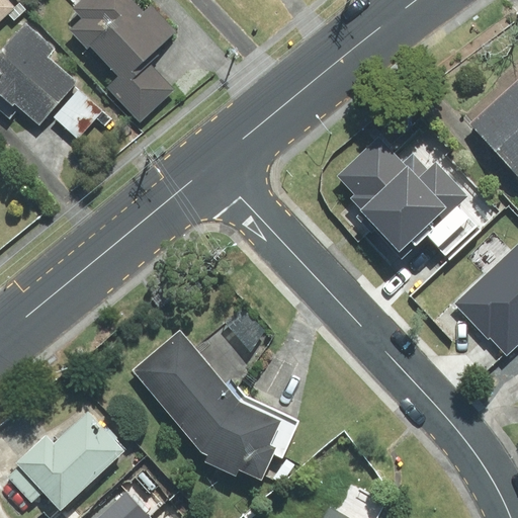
[(6,0),(0,0),(0,19),(13,7),(6,0)]
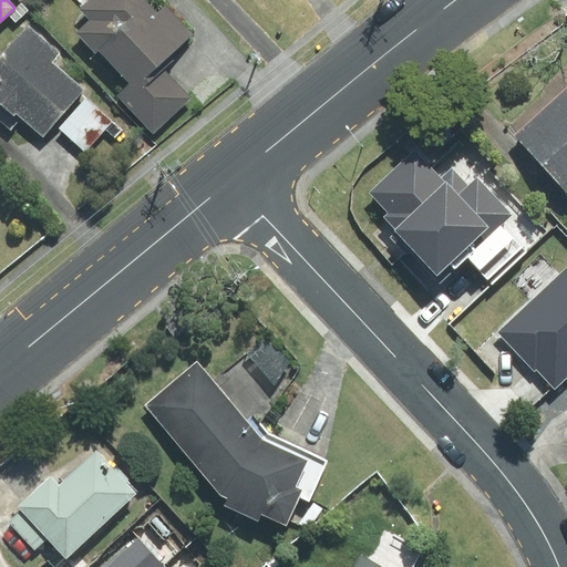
[(78,0),(83,6),(80,9),(93,22),(81,33),(95,49),(99,45),(135,84),(122,96),(153,130),(187,98),(162,71),(173,60),(168,55),(191,34),(165,8),(157,14),(143,0),(78,0)]
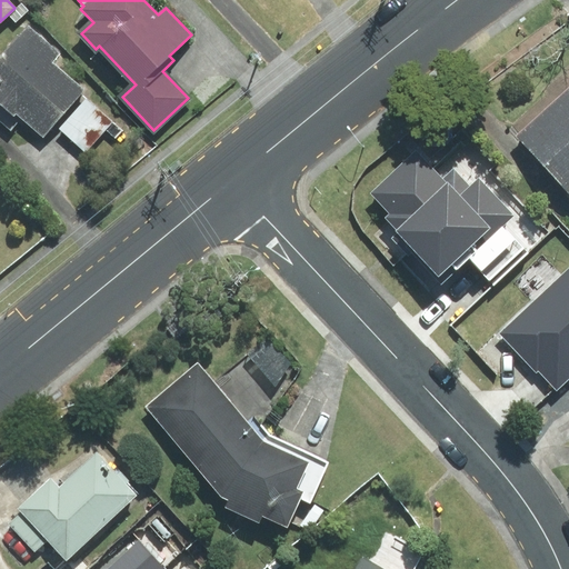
[(21,117),(43,136),(83,90),(51,62),(59,53),(28,27),(0,59),(0,120),(11,129),(21,117)]
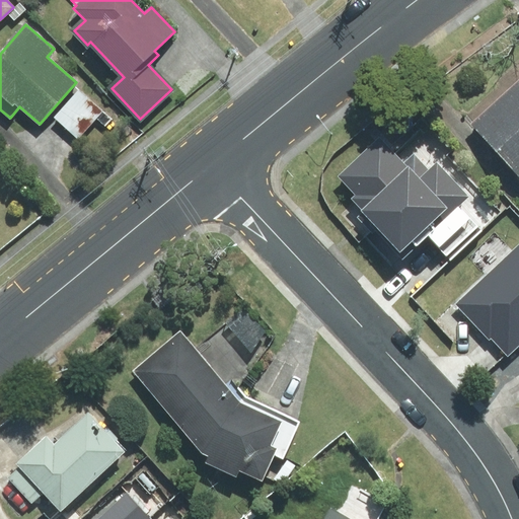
[(518,79),(470,124),(518,176),(518,79)]
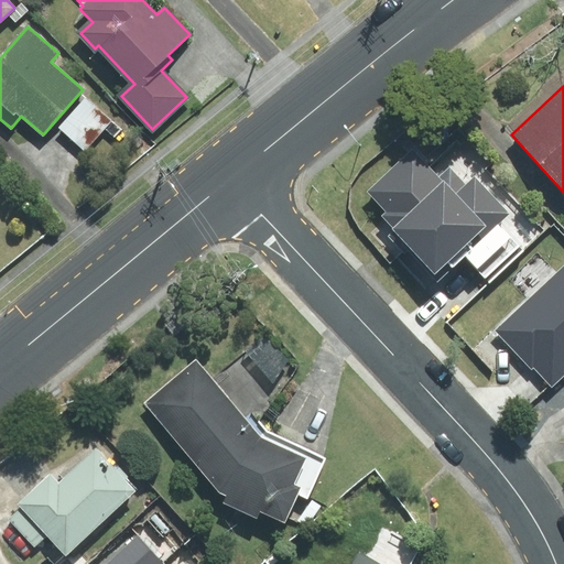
[(86,97),(60,127),(85,149),(111,120),(86,97)]
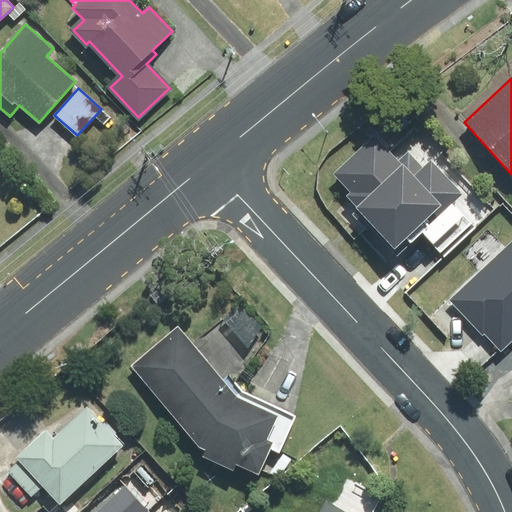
[(375,134),(333,173),(351,192),(346,196),(358,209),(353,214),(368,230),(371,227),(397,255),(421,232),(442,254),(491,209),(414,127),(390,150),(375,134)]
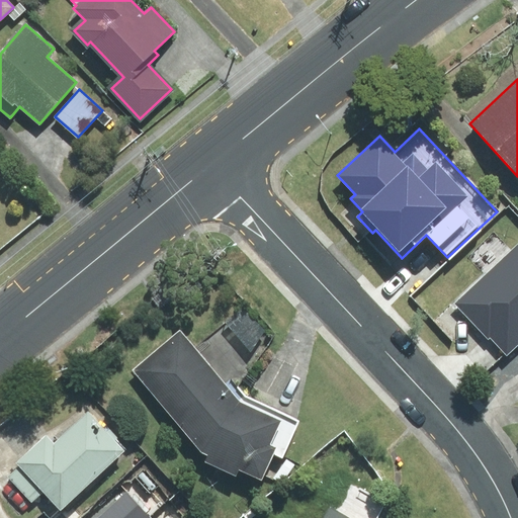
[(517,242),(454,303),(489,339),(490,338),(507,355),(517,344),(517,242)]
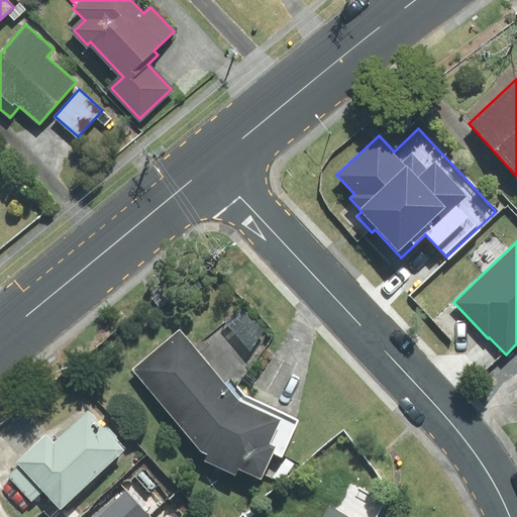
[(243,307),(225,322),(250,351),(265,329),(243,307)]
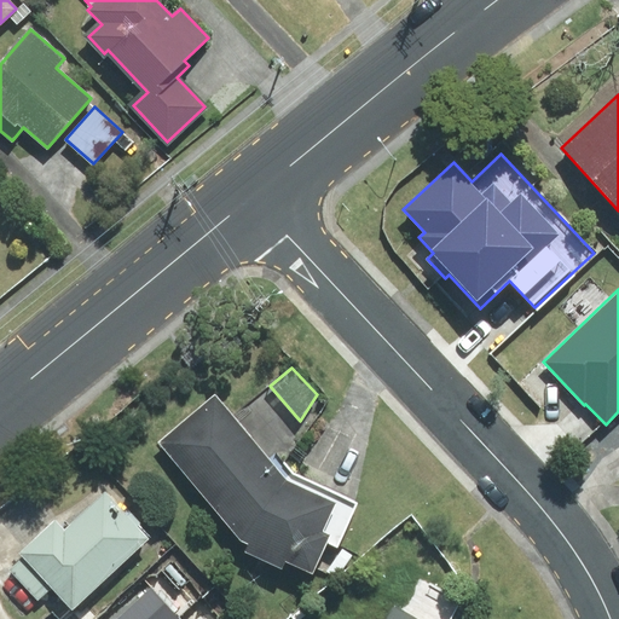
[(285,561),(313,574),(327,544),(339,548),(358,503),(294,474),(277,453),(270,460),(215,394),(160,443),(241,542),(248,544),(246,553),(282,570),(285,561)]
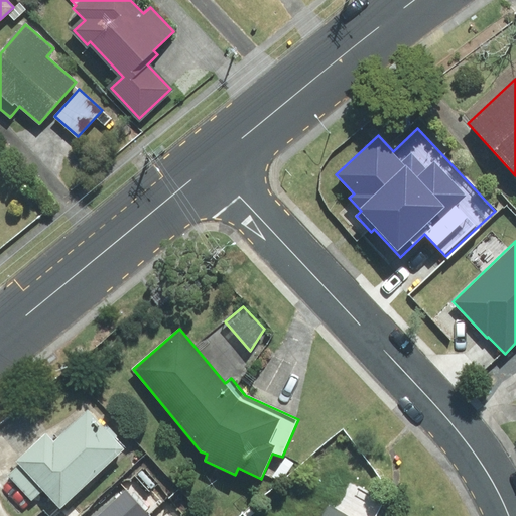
[(19,465),(7,475),(31,501),(43,490),(60,508),(123,449),(114,439),(117,436),(109,427),(106,430),(88,411),(53,442),(45,433),(15,462),(19,465)]
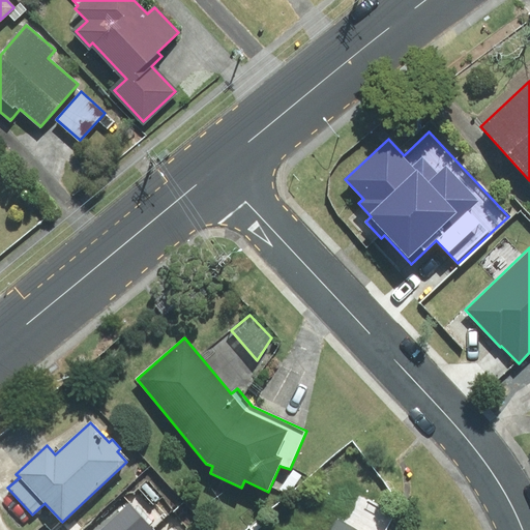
[(152,529),(153,529),(129,504),(100,529),(152,529)]
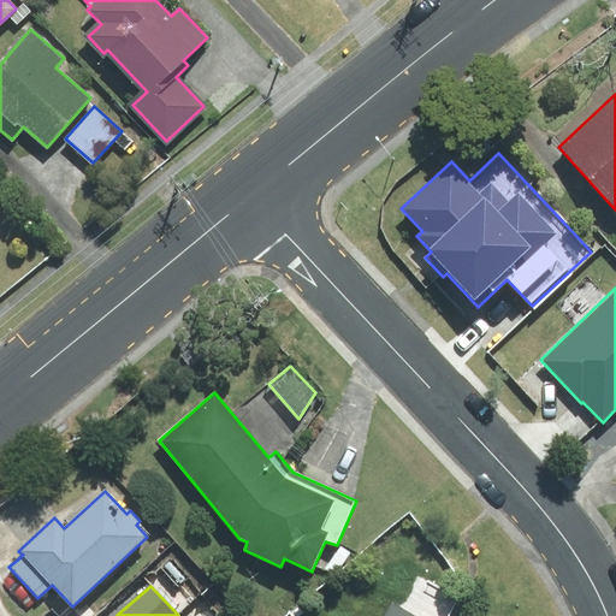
[(414,615),(394,604),(385,615),(414,615)]
